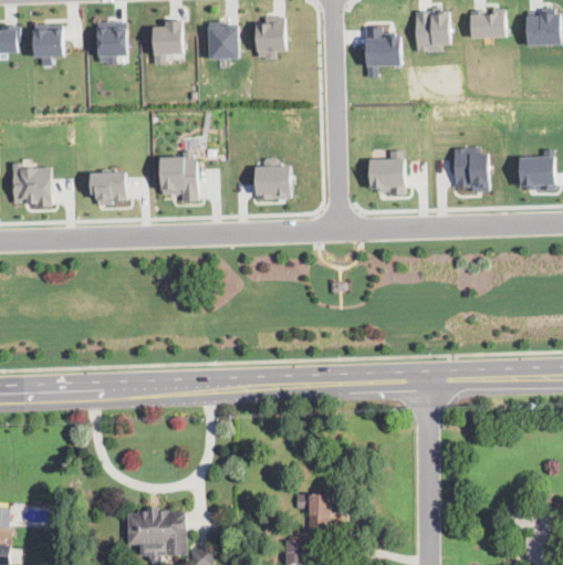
[(524,12),(527,45),(561,44),(560,8),(540,9),(540,11),(524,12)]
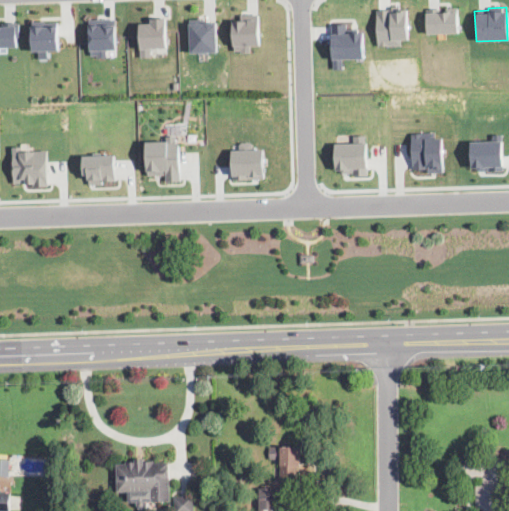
[(423,9),(424,34),(456,33),(455,8),(423,9)]
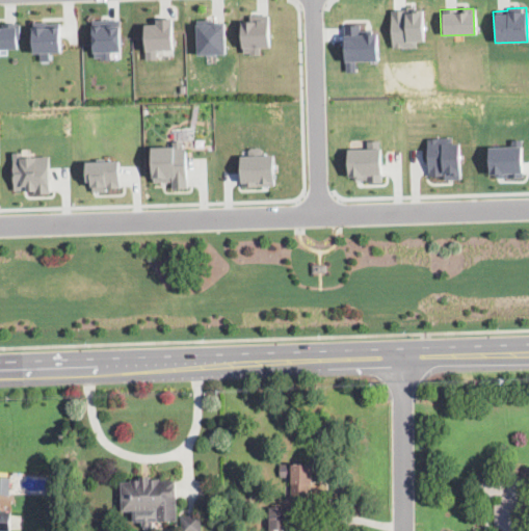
[(389,10),(390,48),(414,47),(414,41),(423,40),(422,9),(389,10)]
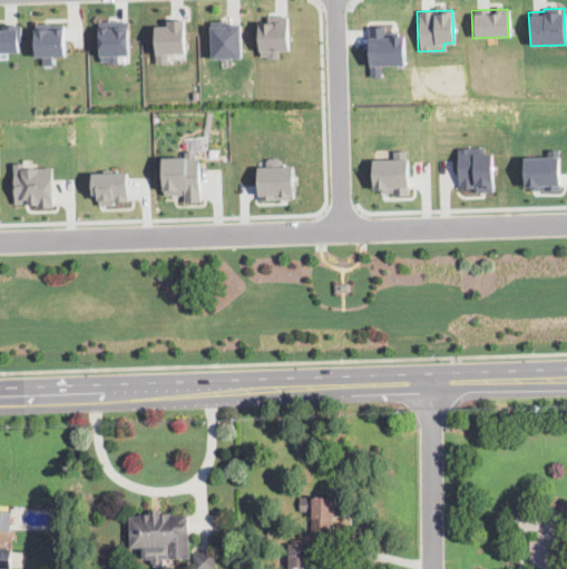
[(256,19),(256,58),(279,57),(279,51),(284,51),(283,18),(256,19)]
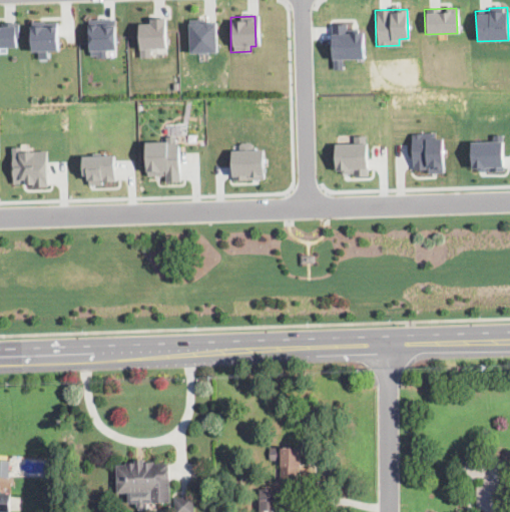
[(137,23),(138,58),(149,58),(148,48),(164,48),(163,17),(149,18),(149,24),(137,23)]
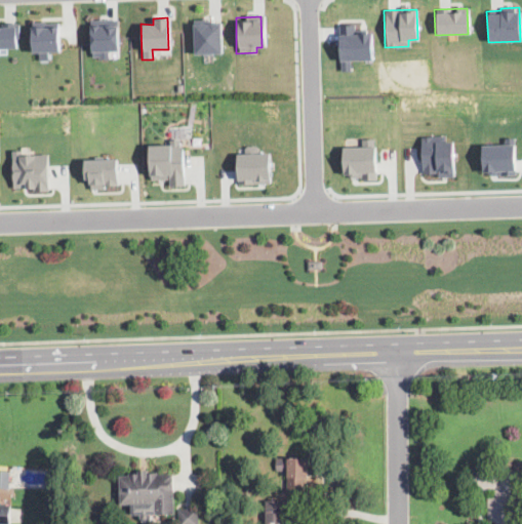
[(192,18),(193,54),(221,53),(219,24),(207,24),(207,18),(192,18)]
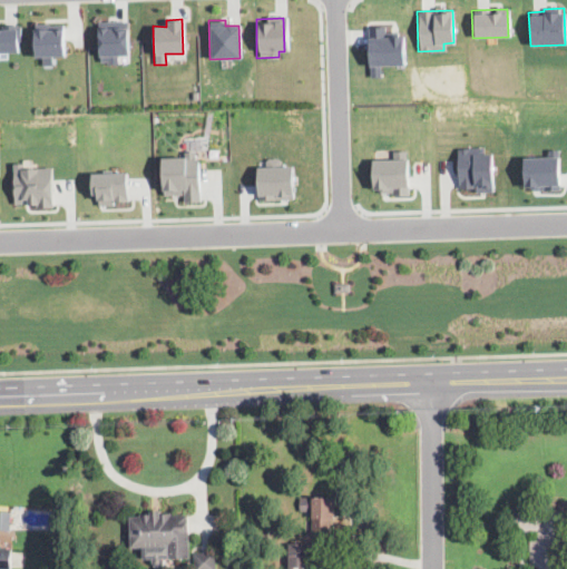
[(97,22),(126,21),(128,56),(116,57),(116,65),(107,65),(107,61),(98,61),(97,22)]
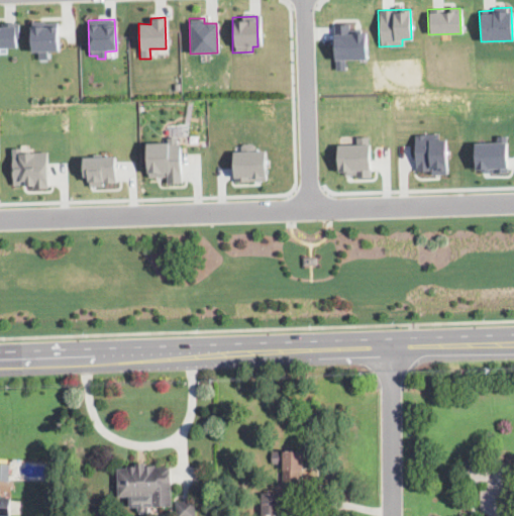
[(331,24),(333,71),(343,70),(343,61),(365,60),(364,28),(347,29),(347,24),(331,24)]
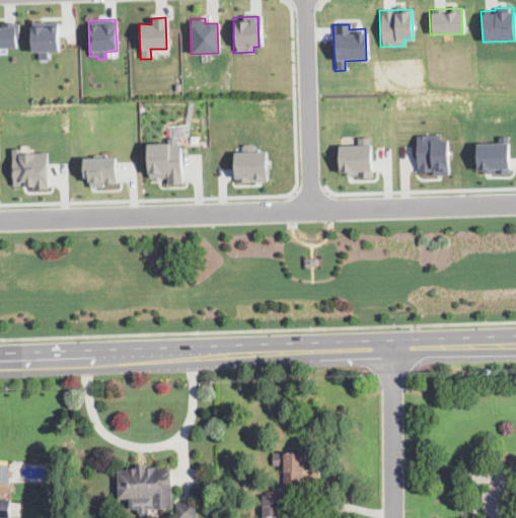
[(0,26),(17,25),(18,46),(0,47),(0,26)]
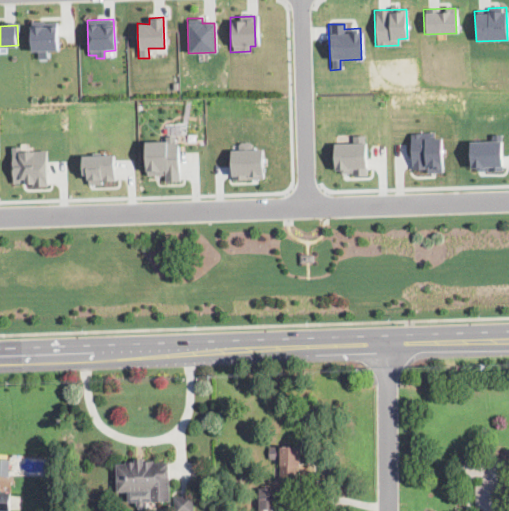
[(49,49),(49,57),(38,57),(38,50),(29,50),(28,26),(58,25),(59,49),(49,49)]
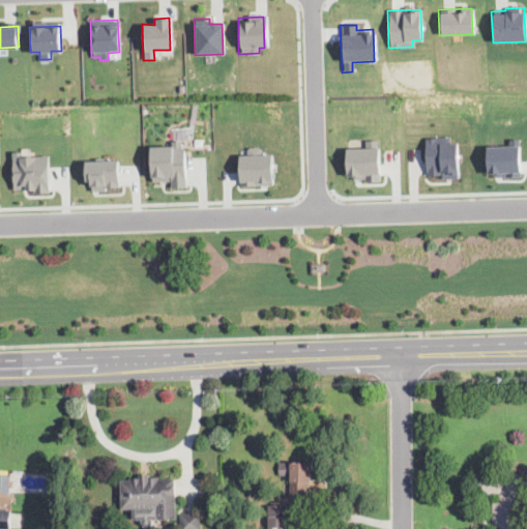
[(423,138),(425,177),(441,176),(441,180),(458,179),(457,142),(448,143),(448,138),(423,138)]
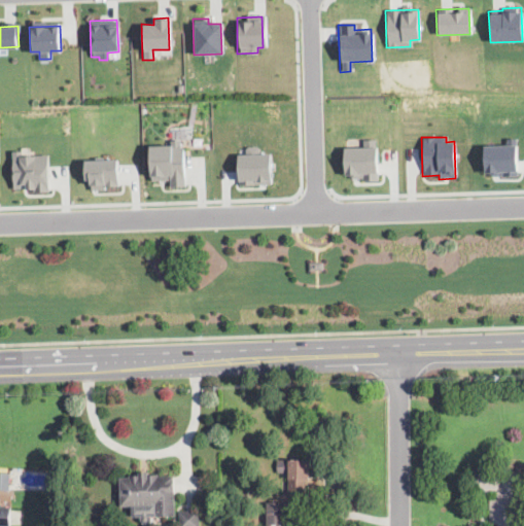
[(483,146),(484,177),(516,176),(514,137),(504,138),(504,145),(483,146)]
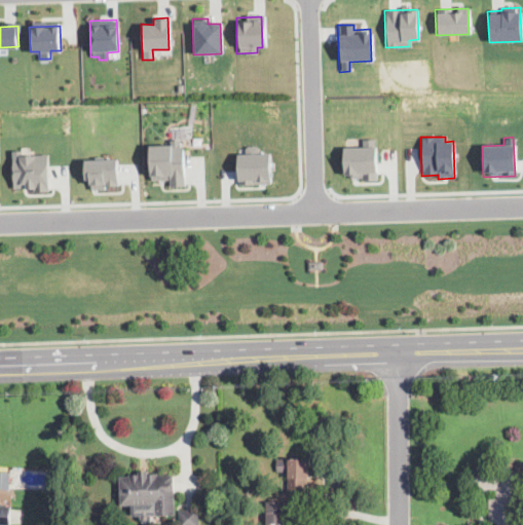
[(342,146),(343,178),(361,178),(361,181),(377,181),(376,139),(361,140),(361,146),(342,146)]
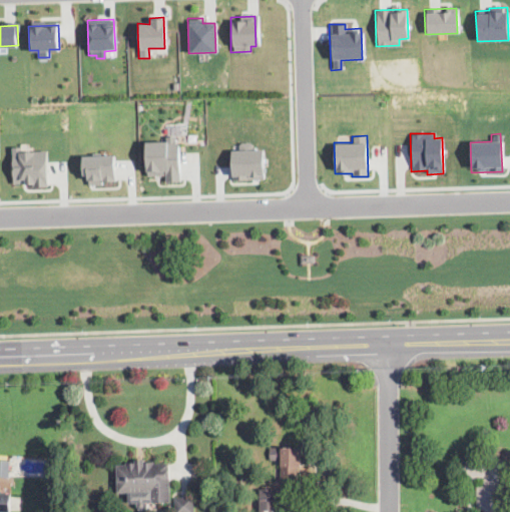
[(144,142),(146,176),(164,175),(164,182),(179,181),(177,136),(165,137),(166,141),(144,142)]
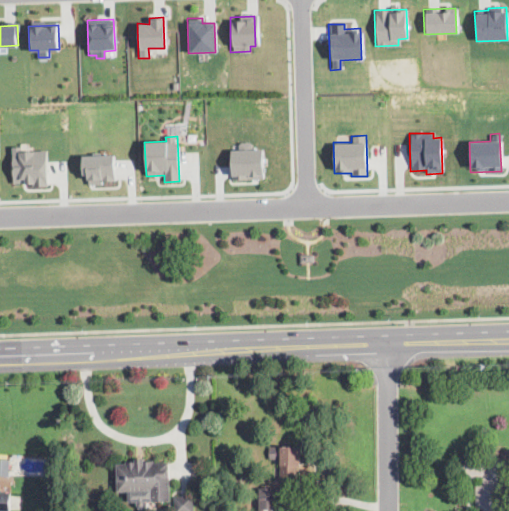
[(228,145),(230,181),(261,179),(260,149),(253,150),(252,143),(228,145)]
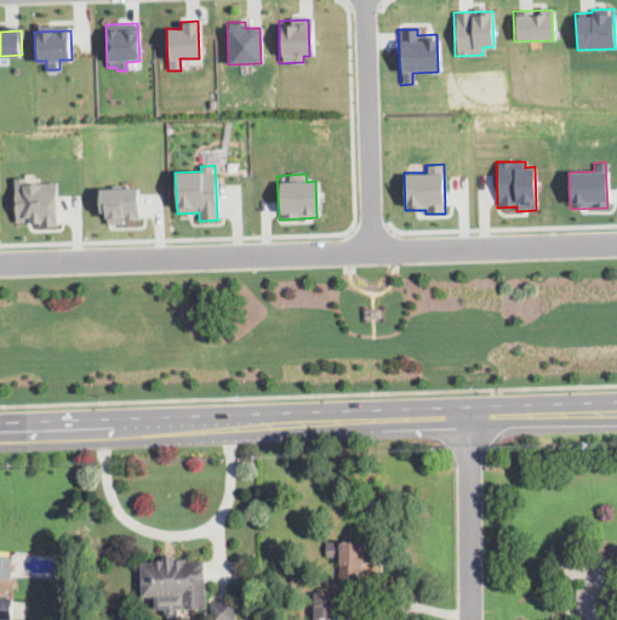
[(15,186),(57,183),(60,222),(17,225),(15,186)]
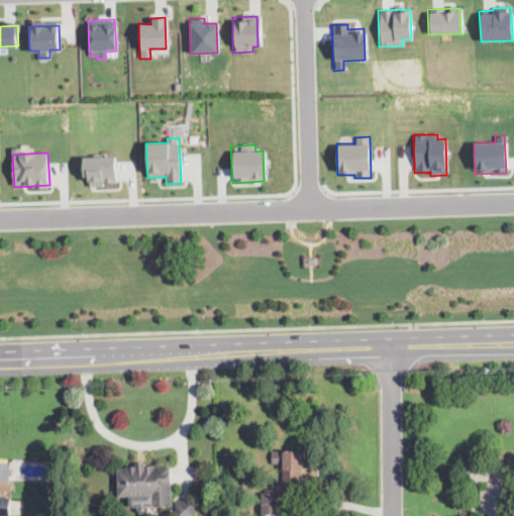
[(115,186),(93,187),(92,179),(83,180),(82,159),(114,157),(115,186)]
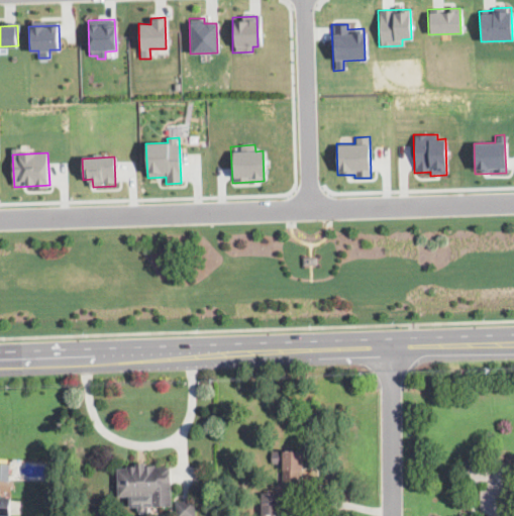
[(303,266),(302,258),(316,256),(316,265),(303,266)]
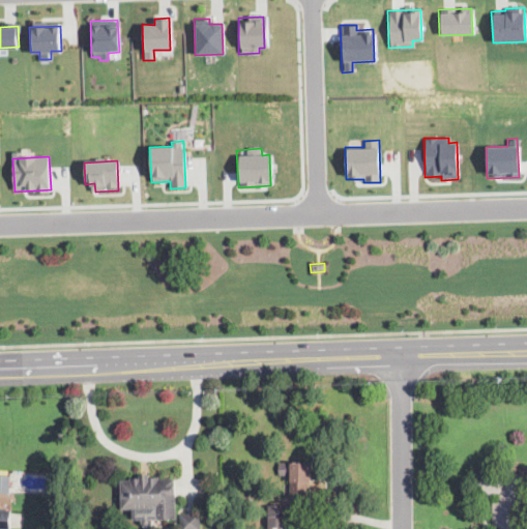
[(310,467),(310,483),(306,483),(306,489),(310,489),(310,503),(305,503),(305,499),(289,499),(288,477),(276,476),(276,464),(310,464),(310,467)]
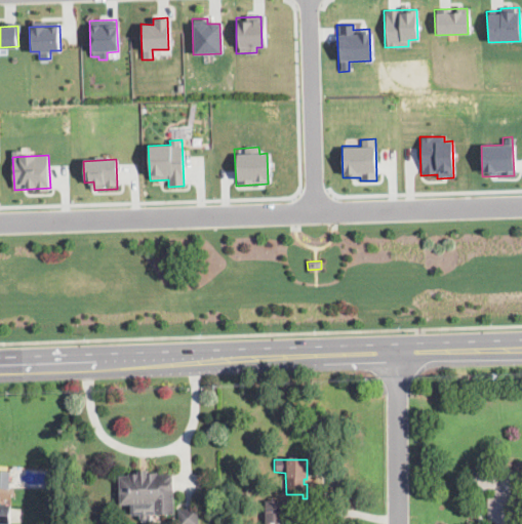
[(8,485),(7,489),(0,489),(0,506),(9,507),(8,523),(0,523),(0,472),(8,473),(8,485)]
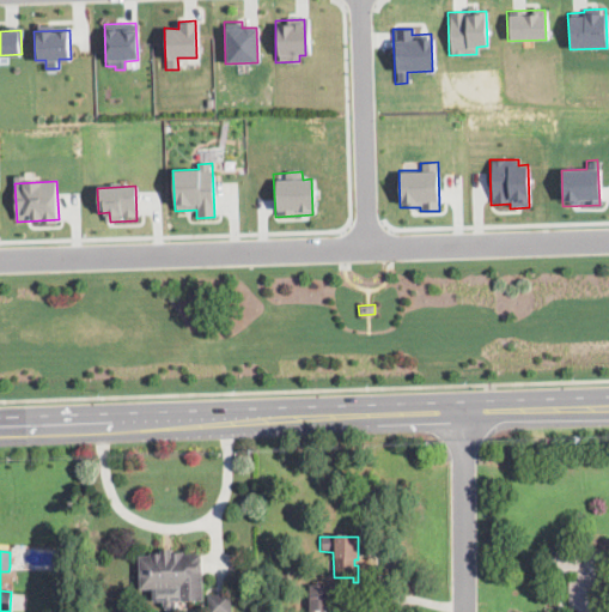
[(170,551),(170,555),(182,553),(182,556),(199,556),(201,601),(180,603),(180,589),(139,591),(138,557),(148,557),(148,555),(160,555),(160,551),(170,551)]
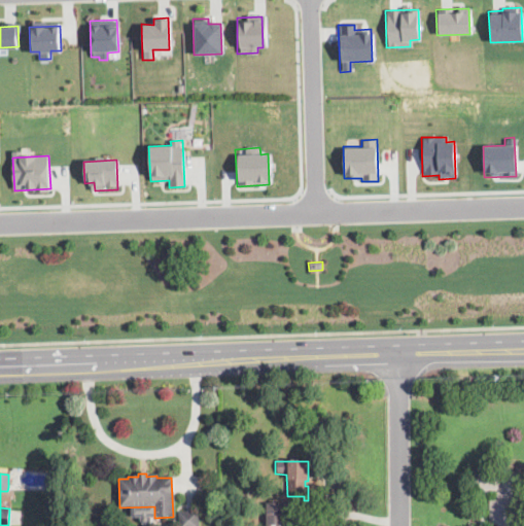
[(495,478),(495,479),(517,479),(517,488),(517,525),(496,525),(488,525),(488,522),(488,501),(496,500),(496,492),(475,493),(475,474),(495,474),(495,478)]
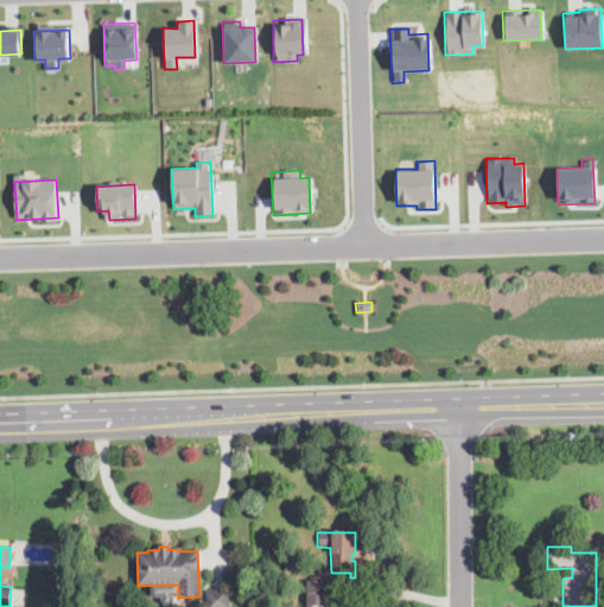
[(306,606),(306,582),(310,582),(326,581),(326,606),(306,606)]
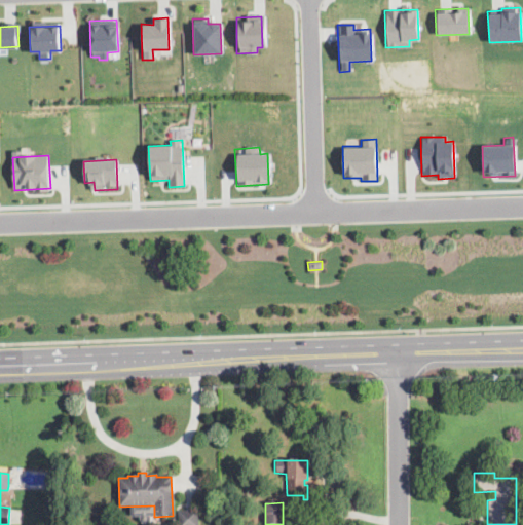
[(229,510),(229,518),(218,518),(218,510),(229,510)]
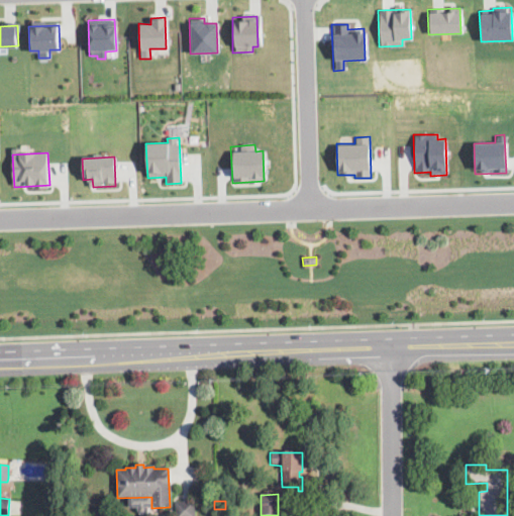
[(175,515),(175,503),(189,502),(193,502),(193,515),(175,515)]
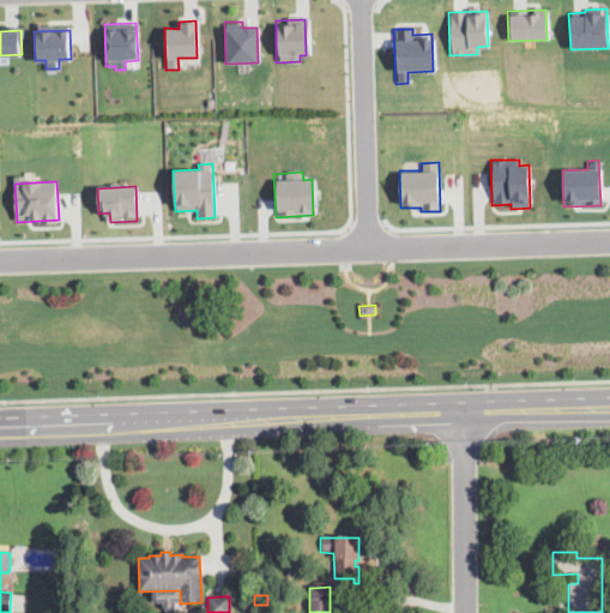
All buildings are outlined.
